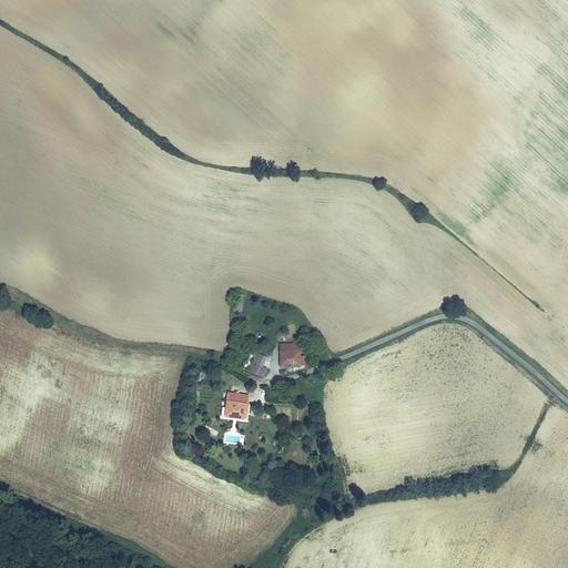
[(301,365),(307,365),(306,356),(301,355),(301,343),(281,344),(282,367),(301,366),(301,365)]
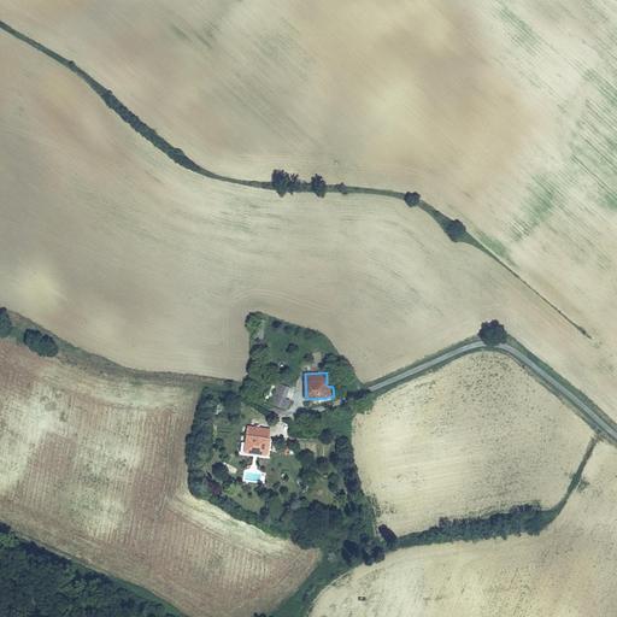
[(278,381),(276,388),(288,393),(292,386),(278,381)]
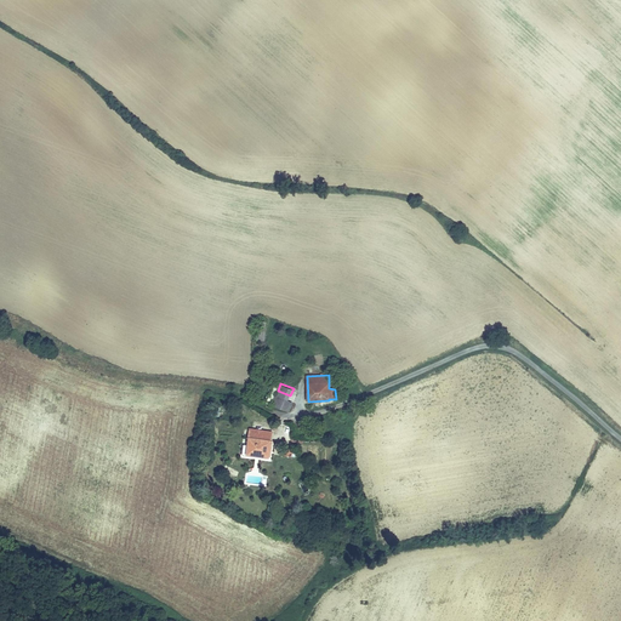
[(278,391),(275,397),(288,402),(290,396),(278,391)]
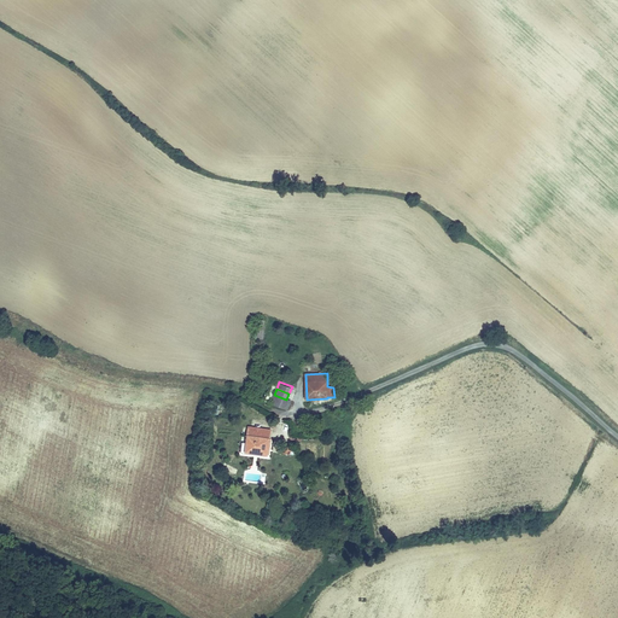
[(274,395),(270,403),(287,409),(291,401),(286,400),(274,395)]
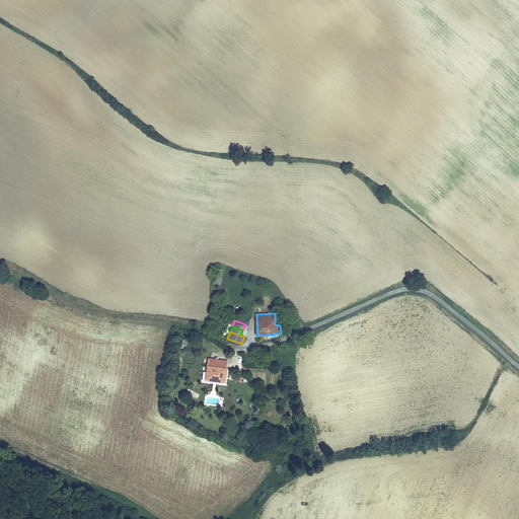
[(208,373),(204,372),(203,380),(225,382),(228,361),(213,360),(212,367),(208,367),(208,373)]
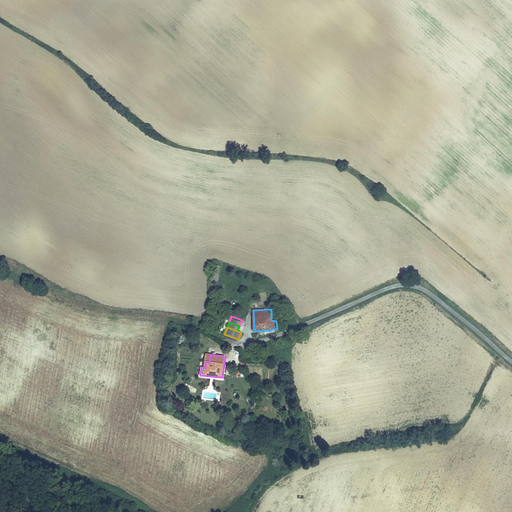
[(248,401),(237,406),(239,412),(250,407),(248,401)]
